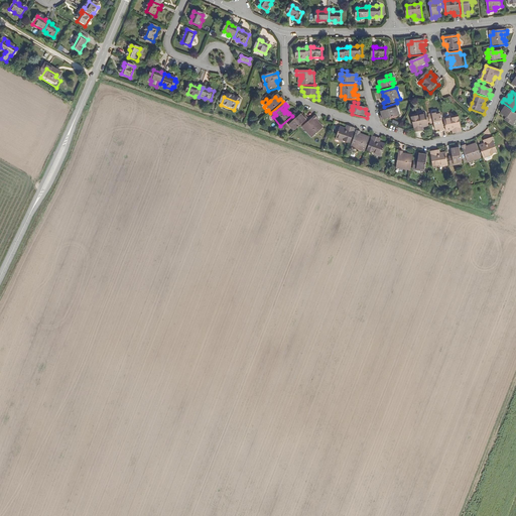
[(397,110),(395,110),(394,106),(389,107),(391,111),(388,112),(382,113),(383,118),(381,118),(382,122),(397,118),(396,115),(398,114),(397,110)]
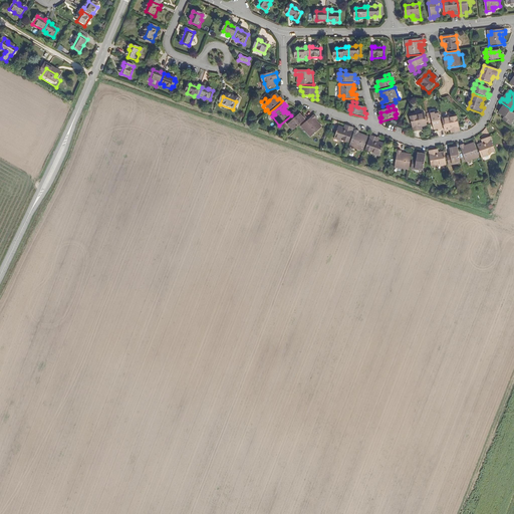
[(512,118),(513,115),(513,113),(501,105),(499,108),(502,110),(499,114),(504,118),(506,119),(504,123),(507,125),(509,122),(512,123),(513,120),(512,118)]
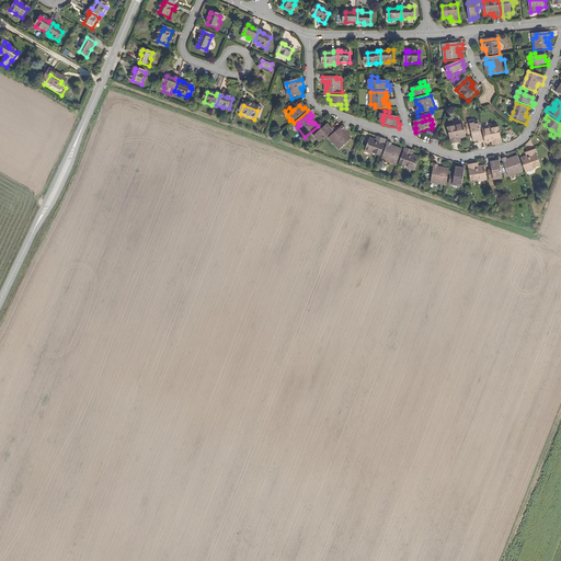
[(481,126),(477,127),(477,125),(471,126),(472,128),(467,129),(469,135),(473,134),(473,136),(476,142),(480,141),(481,145),(484,144),(481,126)]
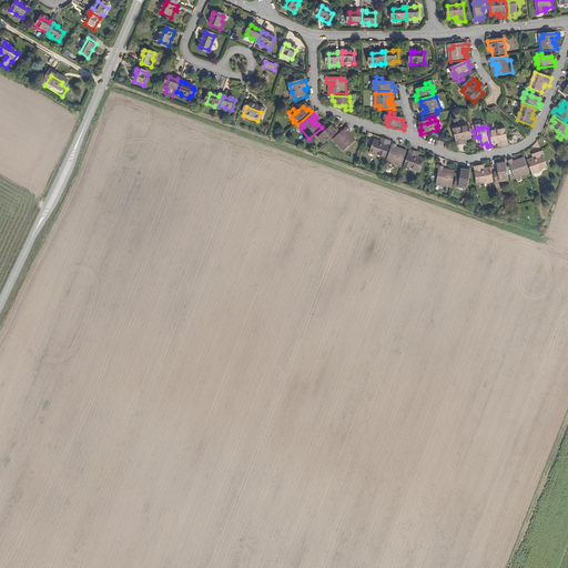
[(337,129),(335,131),(332,128),(326,132),(325,133),(322,130),(318,133),(321,137),(320,139),(322,142),(323,140),(327,144),(341,133),(337,129)]
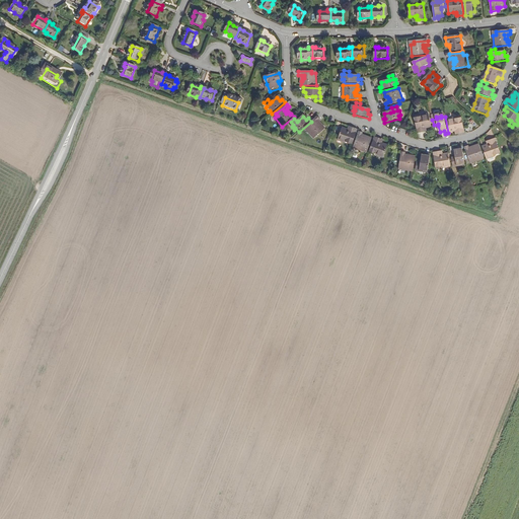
[(427,129),(433,127),(430,117),(422,118),(416,119),(419,134),(426,133),(425,129),(427,129)]
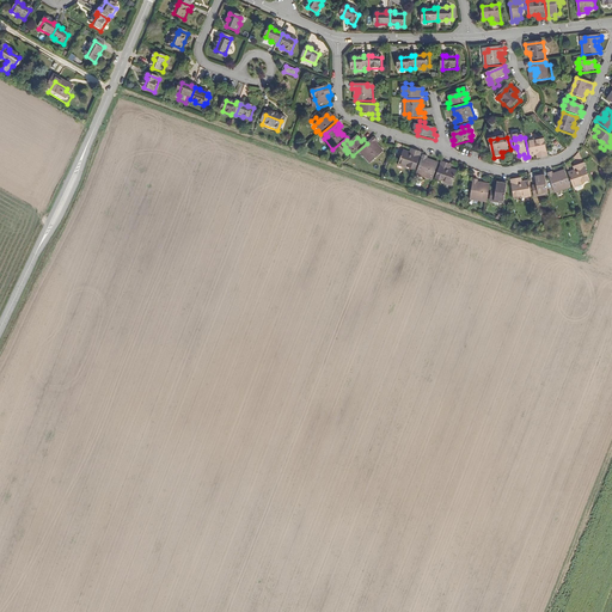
[(540,158),(549,157),(545,139),(537,141),(527,142),(531,157),(537,155),(540,154),(540,158)]
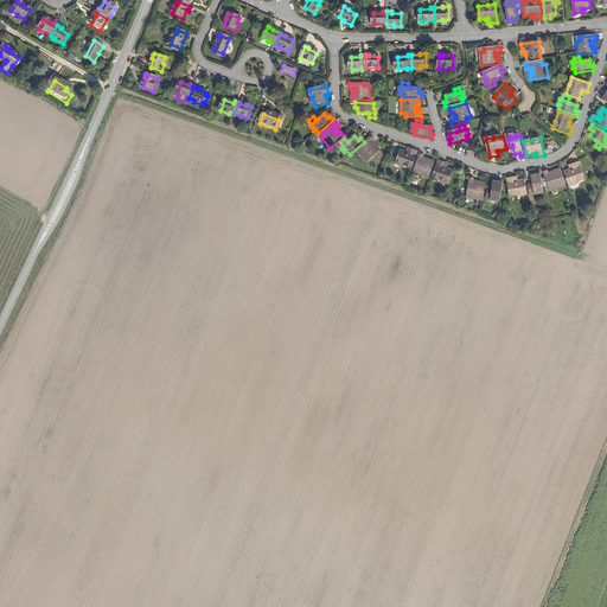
[(372,144),(375,141),(372,139),(360,148),(362,149),(358,153),(368,164),(381,153),(377,149),(376,151),(375,148),(374,149),(370,146),(372,144)]
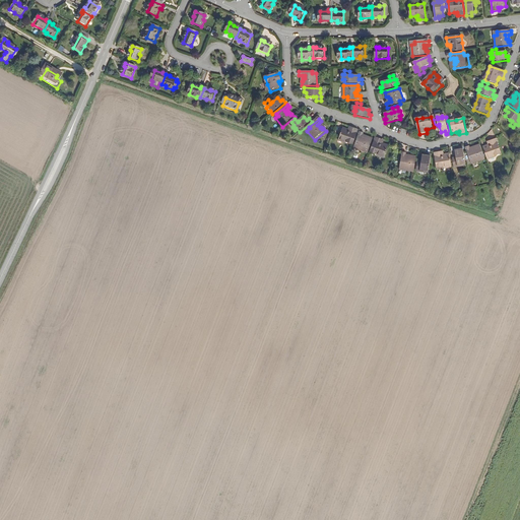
[(353,146),(359,131),(355,129),(352,129),(351,132),(349,131),(344,130),(340,140),(348,143),(353,146)]
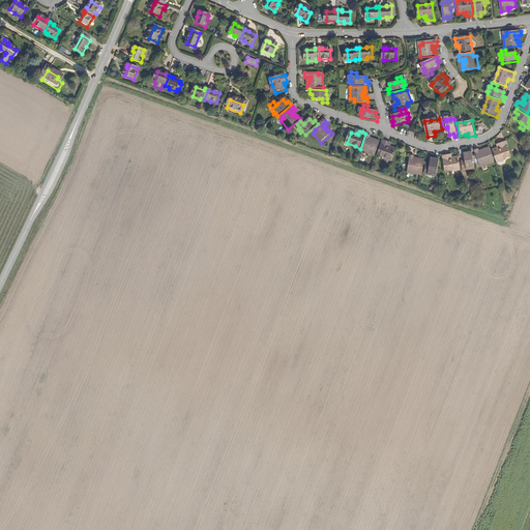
[(371,139),(371,137),(367,135),(363,147),(365,148),(363,153),(375,156),(380,142),(376,141),(375,142),(373,141),(372,143),(370,142),(371,139)]
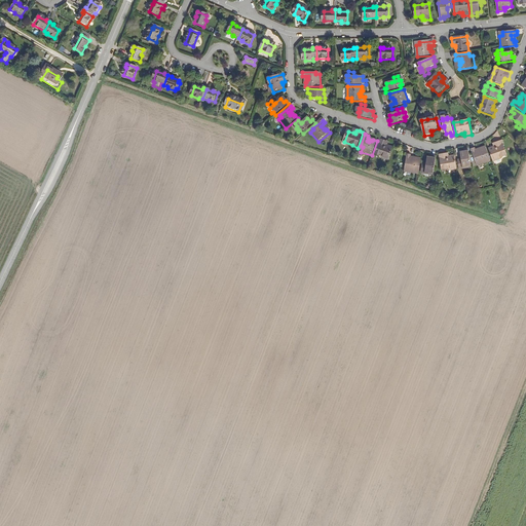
[(500,159),(506,156),(502,142),(496,144),(497,148),(494,148),(488,150),(493,162),(500,159)]
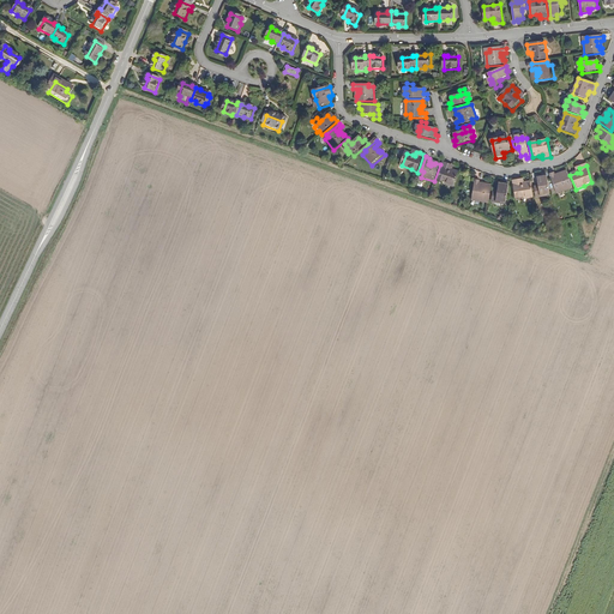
[(455,187),(461,170),(453,168),(452,168),(451,172),(449,170),(443,168),(438,182),(447,185),(455,187)]
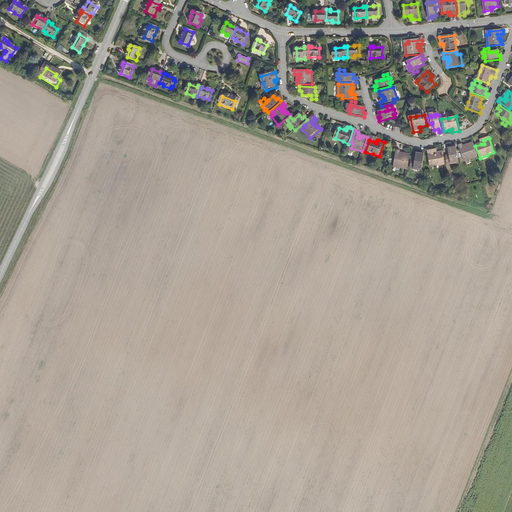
[(465,162),(477,159),(472,144),(468,145),(468,148),(465,149),(466,150),(463,151),(462,147),(461,145),(458,146),(462,159),(464,159),(465,162)]
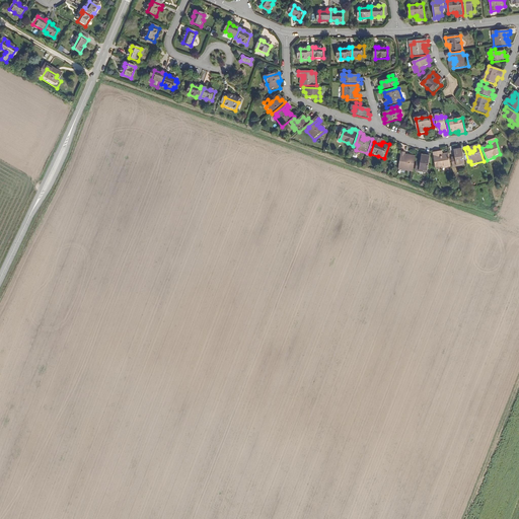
[(461,163),(465,163),(462,147),(458,148),(458,150),(455,151),(456,157),(456,160),(452,160),(452,165),(457,164),(457,167),(462,166),(461,163)]
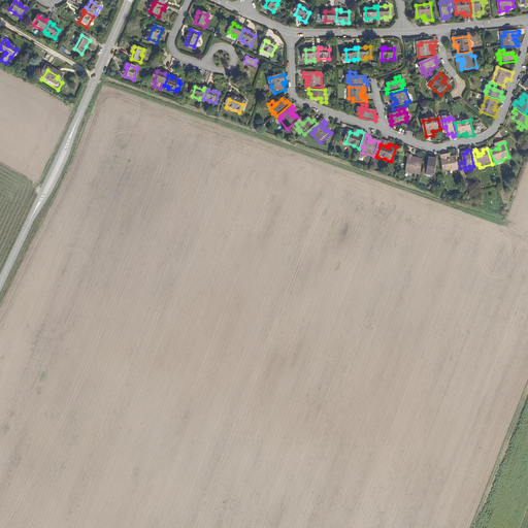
[(413,159),(413,157),(408,156),(407,169),(409,170),(408,174),(421,176),(423,160),(417,160),(417,162),(415,162),(415,163),(411,163),(413,159)]
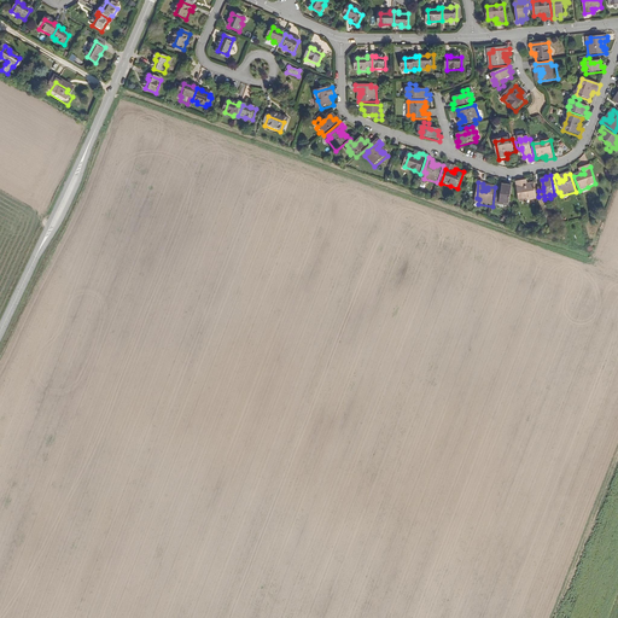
[(529,186),(525,187),(525,182),(517,184),(519,202),(528,200),(537,199),(535,185),(529,186)]
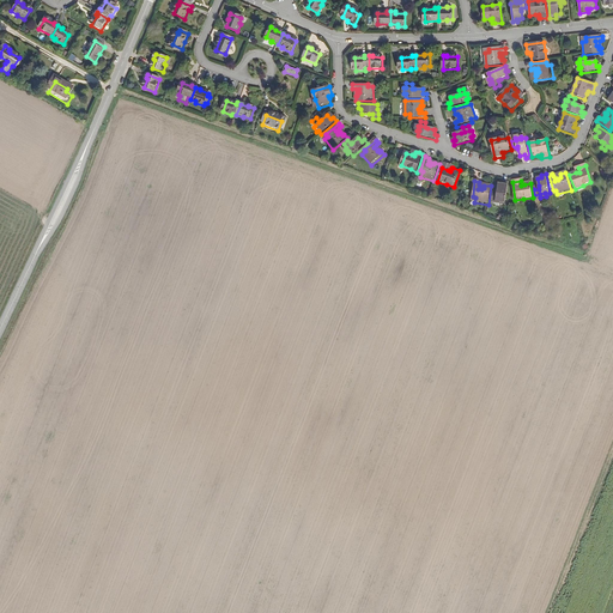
[(507,202),(509,183),(504,183),(504,186),(498,186),(497,194),(497,196),(492,195),(492,201),(497,201),(502,202),(507,202)]
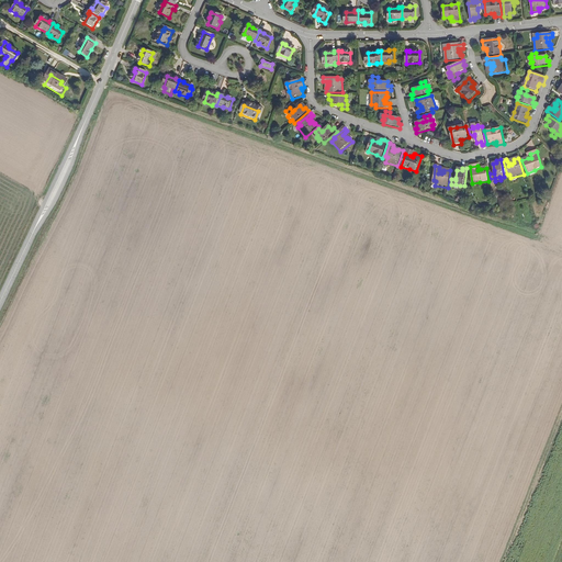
All buildings are outlined.
